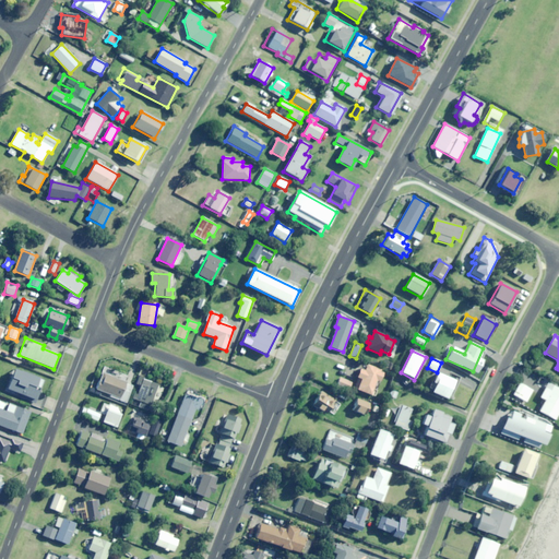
[(379,381),(383,371),(366,365),(364,371),(358,370),(356,378),(357,379),(354,389),(370,395),(376,380),(379,381)]
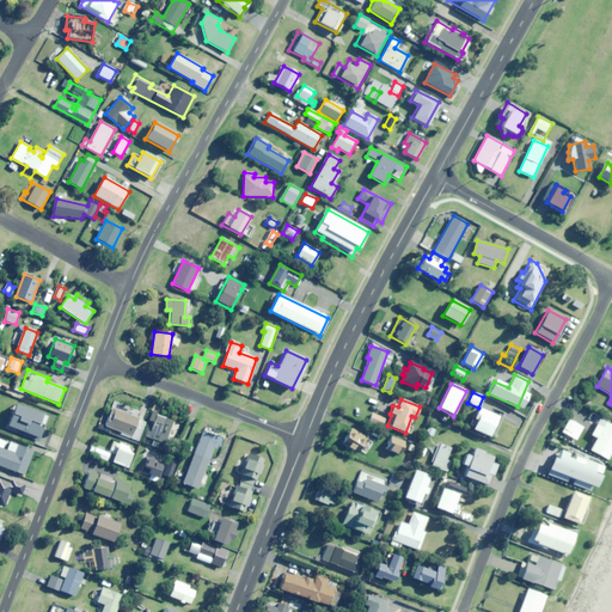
[(37,439),(47,415),(16,403),(7,427),(37,439)]
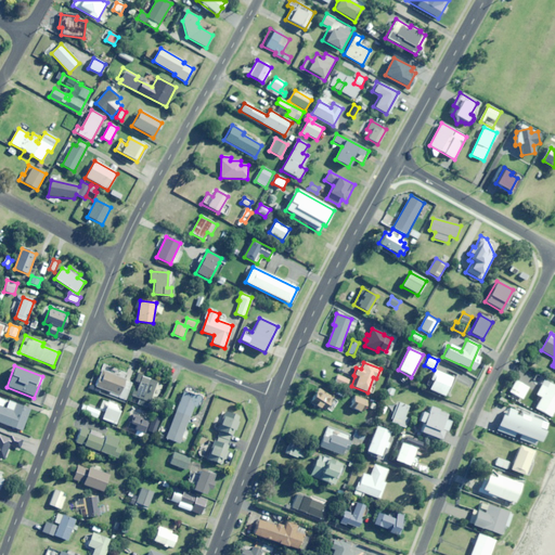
[(443,397),(451,378),(434,370),(429,381),(431,382),(428,389),(443,397)]
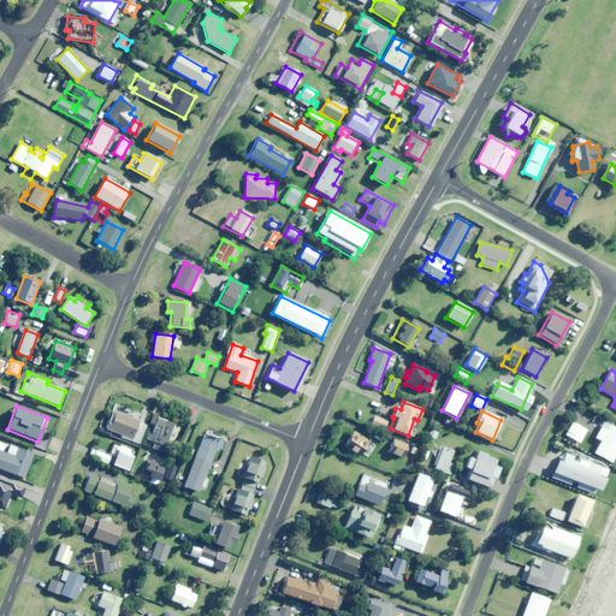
[(136,431),(138,421),(112,412),(106,430),(122,436),(120,437),(138,444),(143,433),(136,431)]
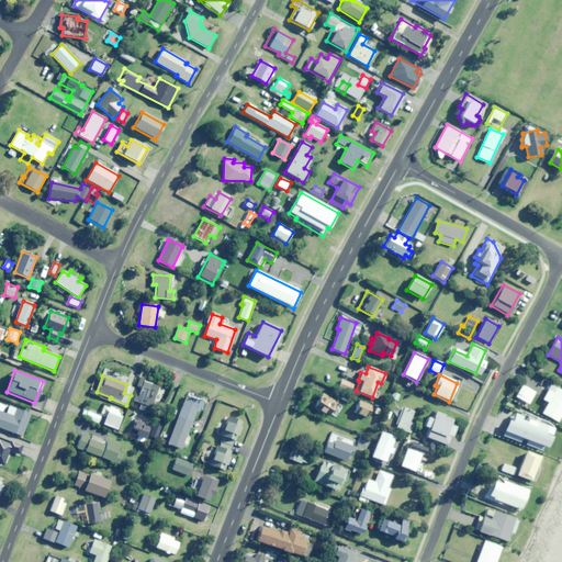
[(145,381),(146,378),(141,375),(131,401),(141,404),(138,409),(148,413),(159,386),(145,381)]
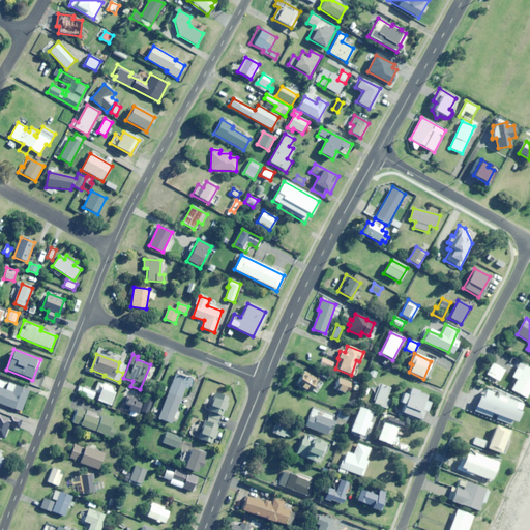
[(330,372),(334,363),(323,358),(319,366),(330,372)]
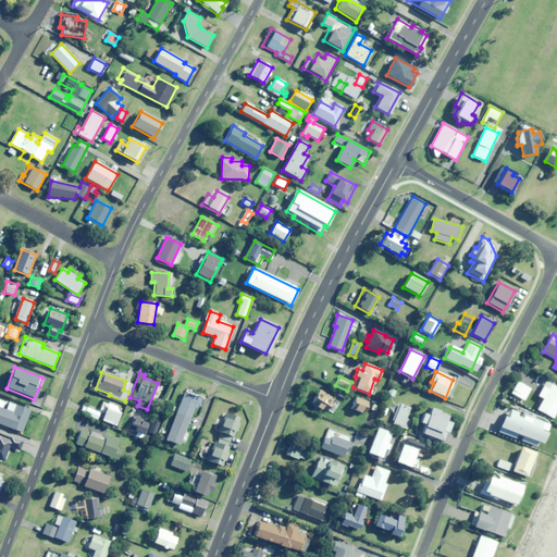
[(525,401),(532,390),(518,382),(511,394),(525,401)]
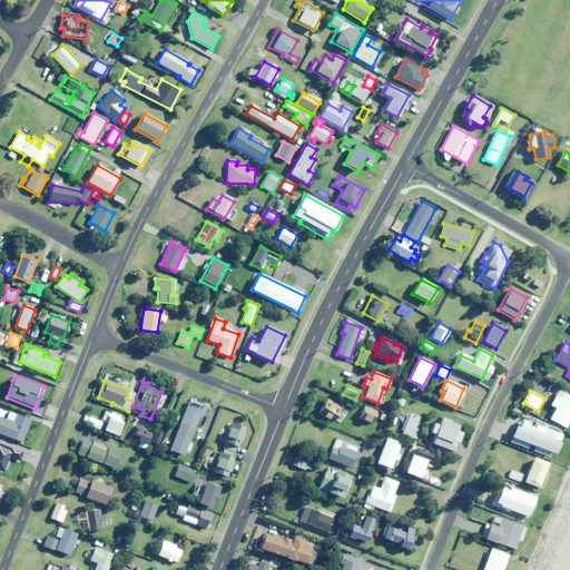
[(567,429),(569,421),(569,396),(558,391),(551,406),(556,409),(549,420),(567,429)]
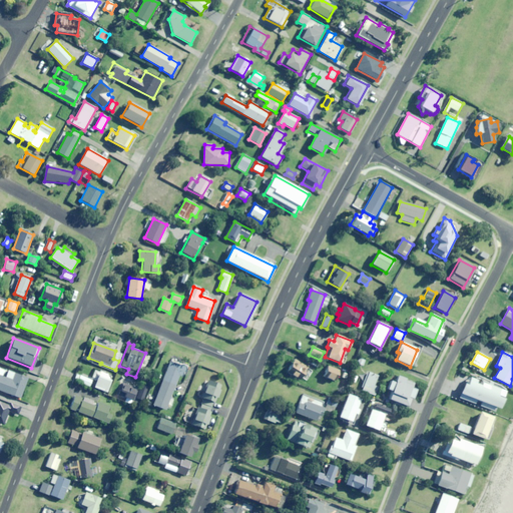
[(308,381),(314,371),(295,360),(287,373),(300,381),(302,378),(308,381)]
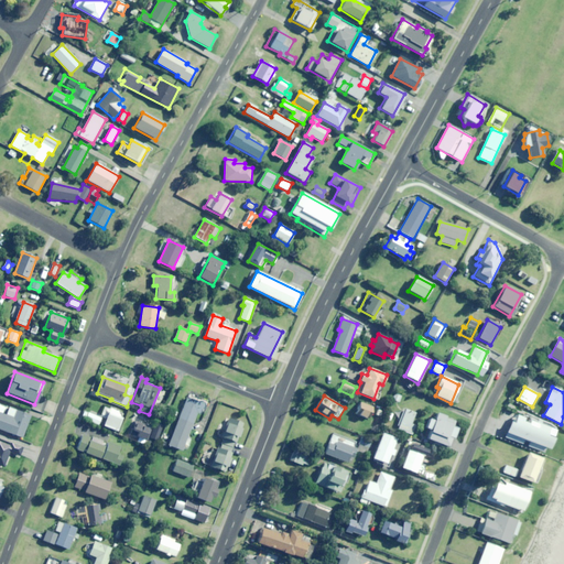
[(201,413),(205,403),(196,400),(195,402),(186,399),(169,446),(183,452),(197,412),(201,413)]
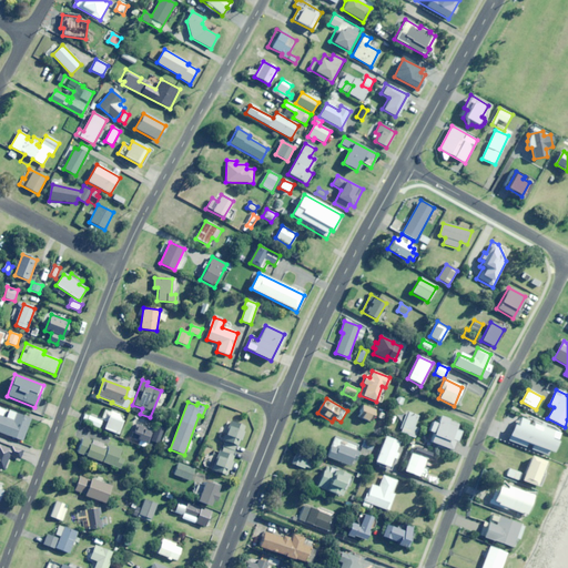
[(375,416),(377,412),(363,405),(358,417),(368,422),(371,415),(375,416)]
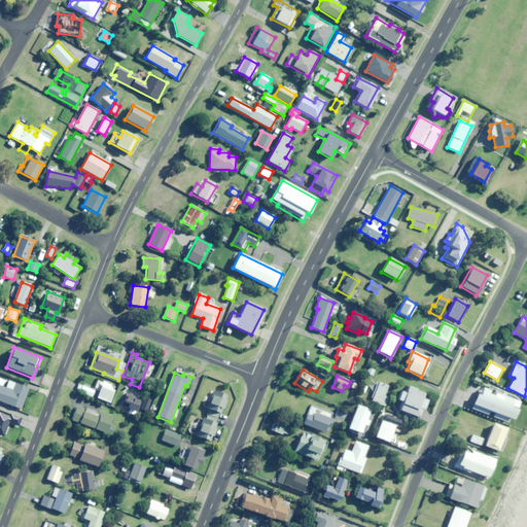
[(110,389),(112,385),(98,379),(94,389),(99,392),(97,398),(109,403),(114,391),(110,389)]
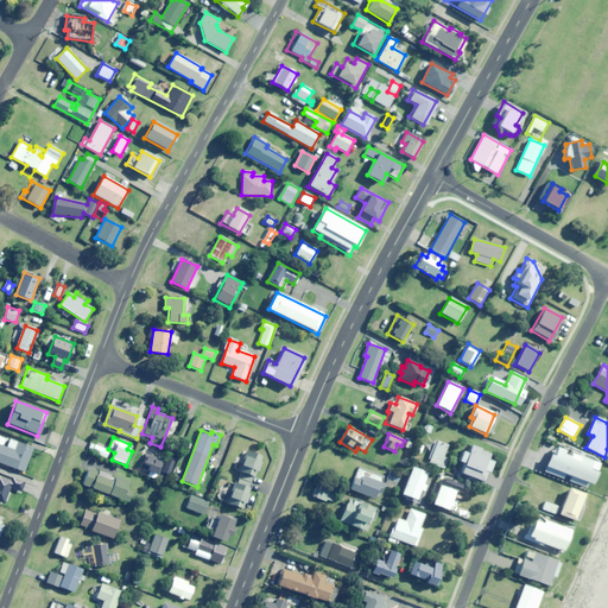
[(443,457),(448,445),(434,441),(428,458),(430,460),(429,463),(443,469),(448,458),(443,457)]
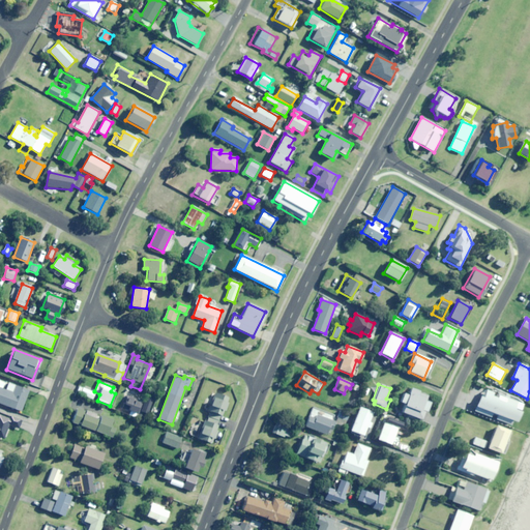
[(16,385),(12,393),(0,388),(0,403),(22,412),(30,390),(16,385)]
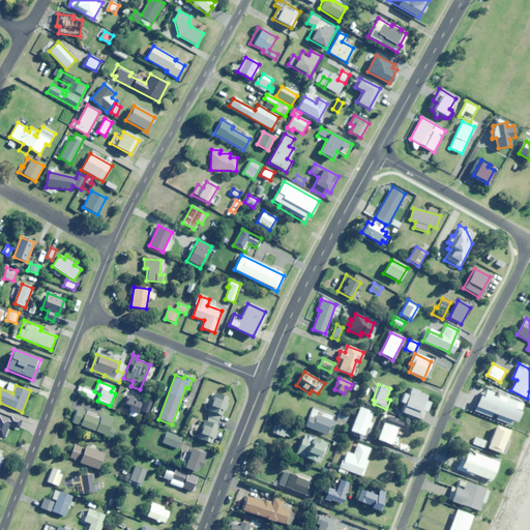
[(93,400),(95,393),(83,388),(80,394),(93,400)]
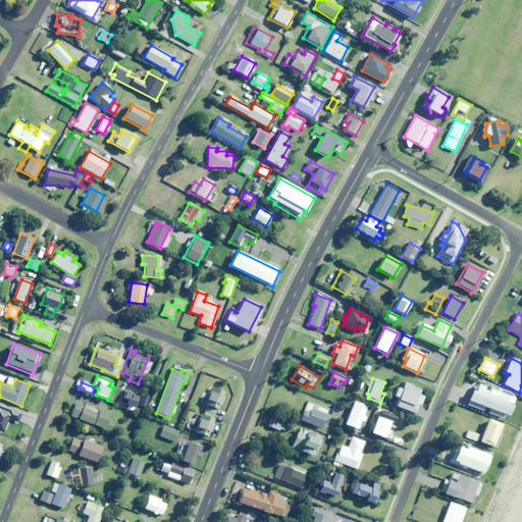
[(418,387),(409,384),(408,387),(403,385),(401,390),(396,388),(394,394),(399,396),(396,405),(409,410),(414,395),(415,396),(418,387)]
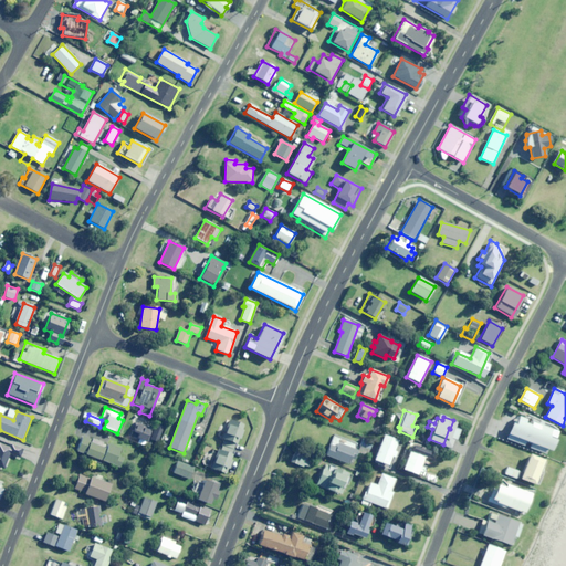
[(525,423),(526,419),(519,417),(515,425),(512,423),(506,439),(525,447),(526,442),(532,443),(530,448),(544,453),(546,449),(551,451),(555,440),(548,438),(552,430),(531,421),(530,426),(525,423)]
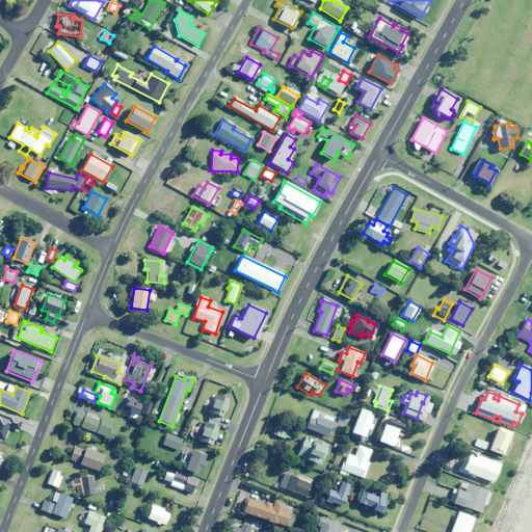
[(208,413),(210,413),(208,419),(219,423),(221,418),(222,418),(230,400),(215,395),(208,413)]
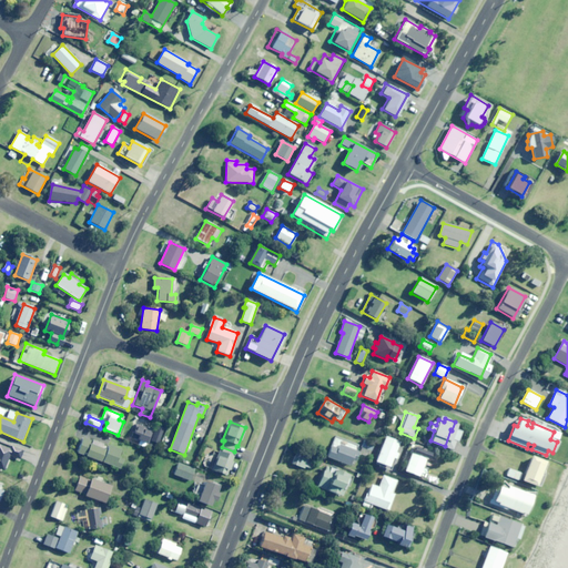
[(155,444),(160,434),(135,424),(130,437),(148,444),(149,440),(155,444)]
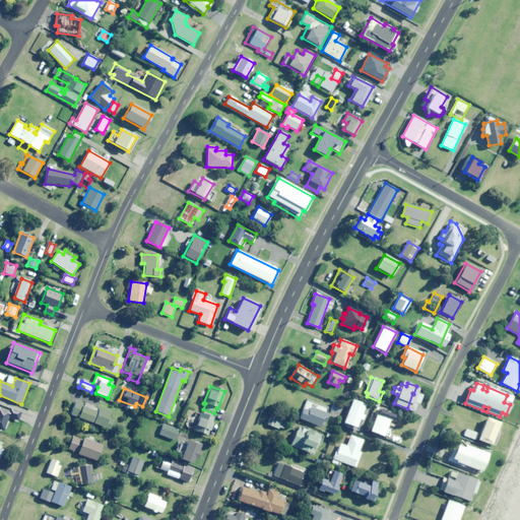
[(361,414),(365,404),(351,399),(342,423),(355,428),(360,419),(362,420),(364,415),(361,414)]
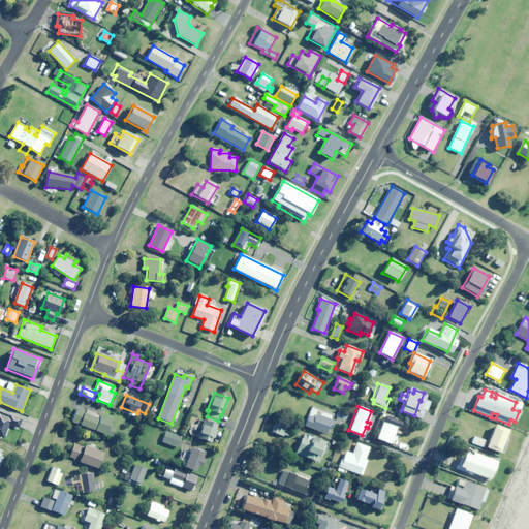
[(327,435),(329,431),(331,432),(333,427),(342,430),(349,412),(340,409),(337,417),(312,407),(305,426),(327,435)]
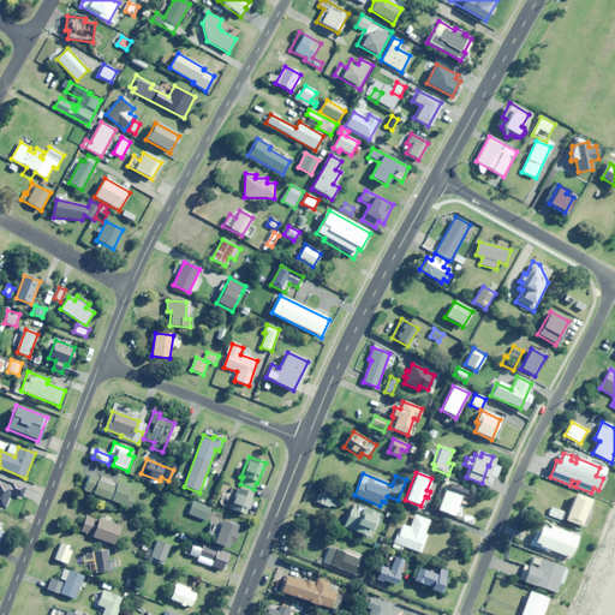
[(135,496),(129,494),(131,488),(101,476),(100,478),(90,475),(84,491),(130,508),(135,496)]
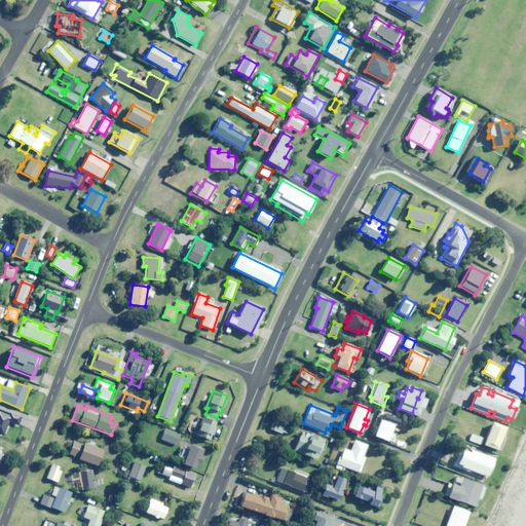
[(0,435),(3,437),(11,417),(0,412),(0,435)]
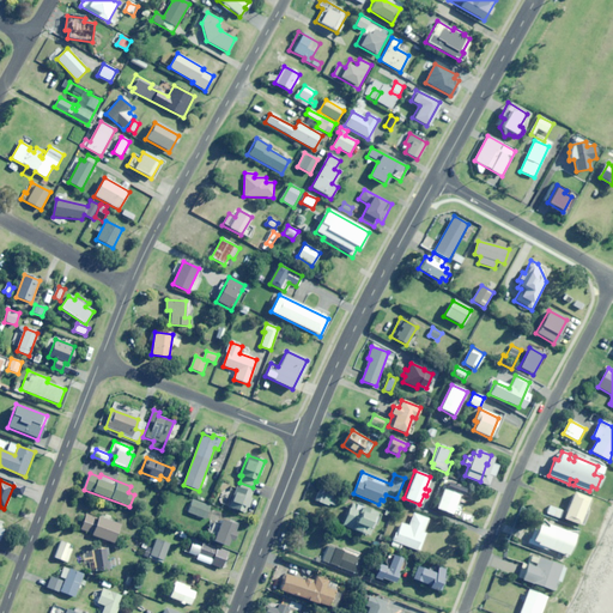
[(244,514),(254,489),(241,484),(238,489),(236,487),(229,508),(244,514)]
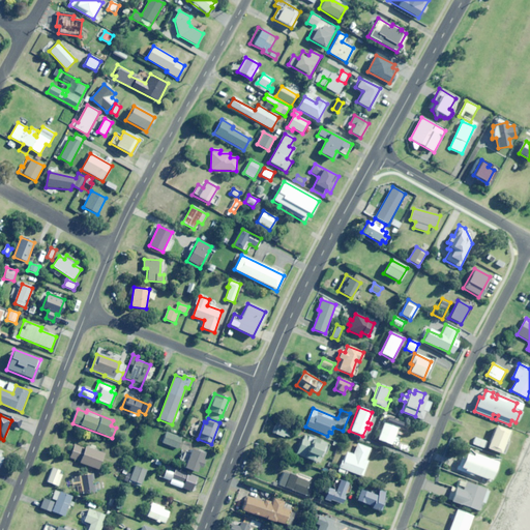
[(395,436),(400,425),(385,419),(377,440),(396,447),(401,438),(395,436)]
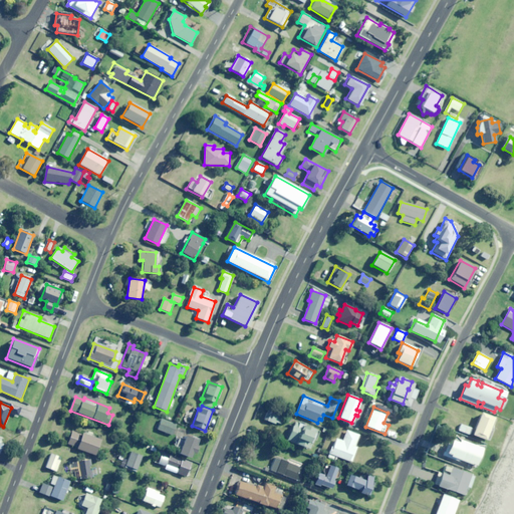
[(281,426),(284,417),(268,411),(265,421),(281,426)]
